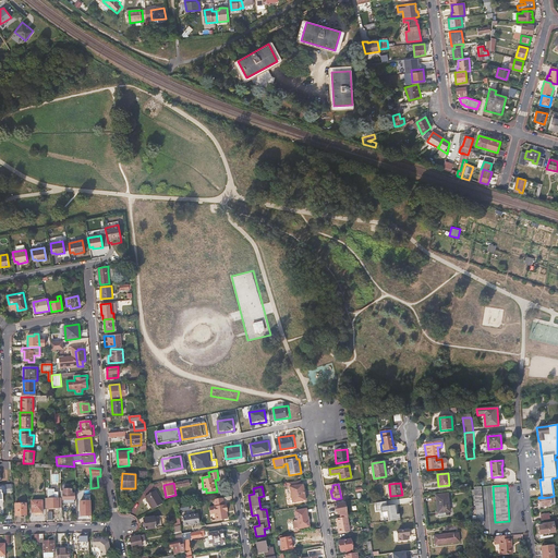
[(484,523),(482,487),(474,487),(477,524),(484,523)]
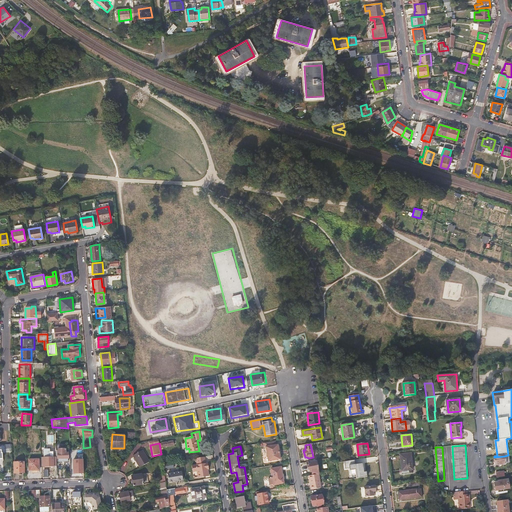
[(50,449),(44,450),(45,465),(54,465),(54,464),(56,464),(56,460),(54,460),(54,452),(50,452),(50,449)]
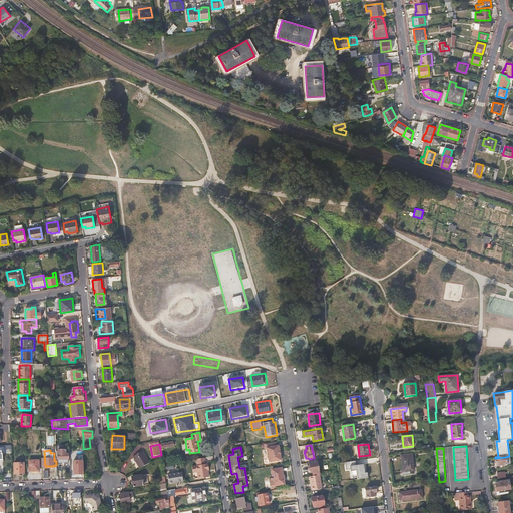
[(66,450),(58,450),(58,460),(69,460),(68,454),(66,454),(66,450)]
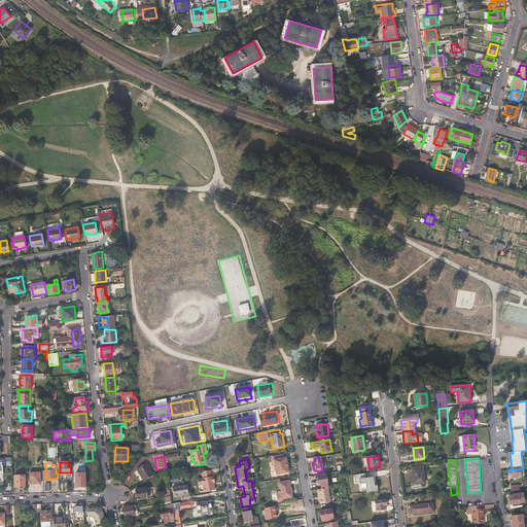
[(285,462),(273,464),(273,468),(271,468),(272,477),(287,475),(285,462)]
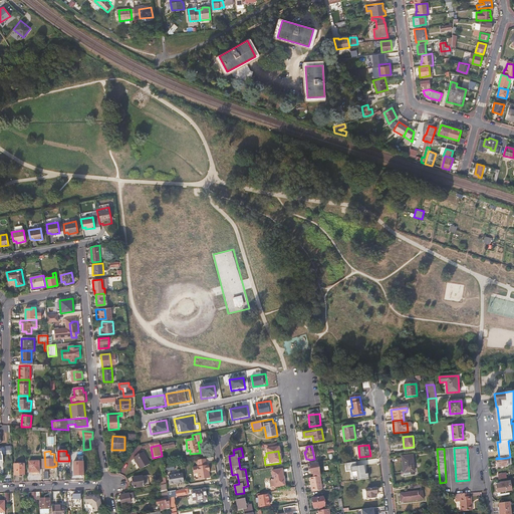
[(150,464),(143,452),(134,458),(141,469),(150,464)]
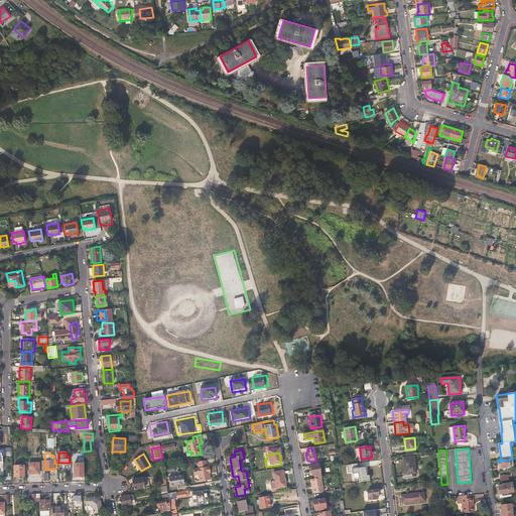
[(416,473),(414,457),(403,458),(404,475),(412,474),(416,473)]
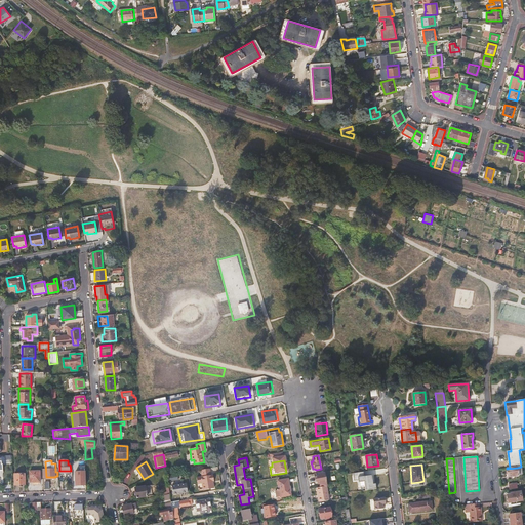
[(518,476),(517,468),(507,469),(509,477),(518,476)]
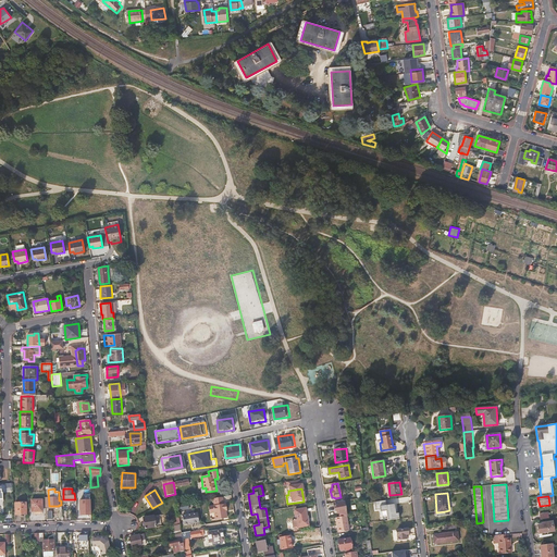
[(229,520),(226,498),(212,499),(213,507),(209,508),(209,515),(214,515),(215,521),(229,520)]
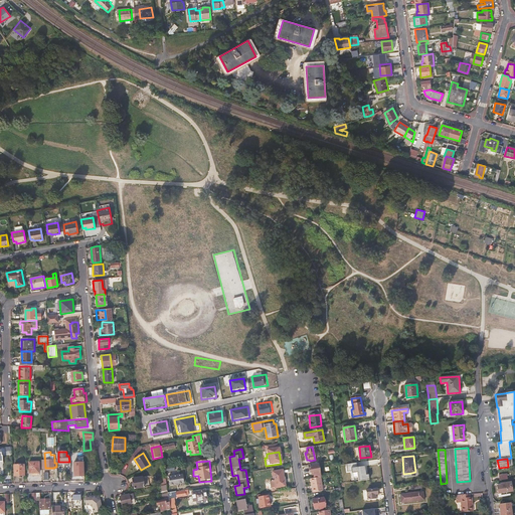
[(376,471),(374,461),(368,462),(368,468),(364,468),(365,473),(376,471)]
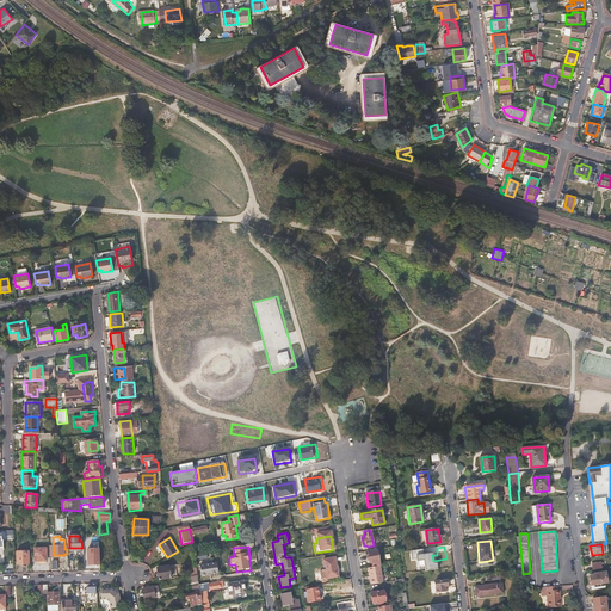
[(47,548),(35,549),(35,562),(47,561),(47,548)]
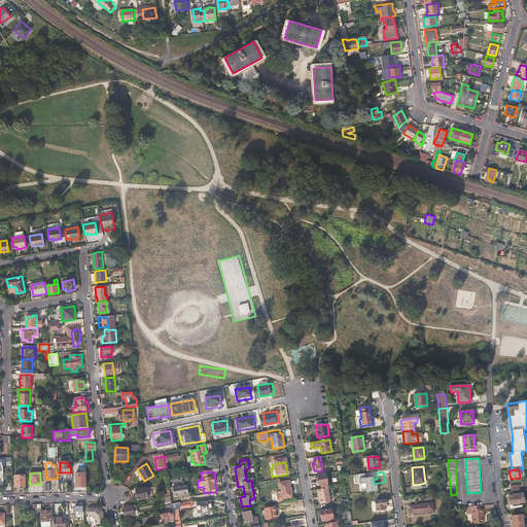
[(327,485),(325,477),(326,477),(326,473),(316,476),(317,478),(316,478),(317,484),(319,483),(320,486),(327,485)]
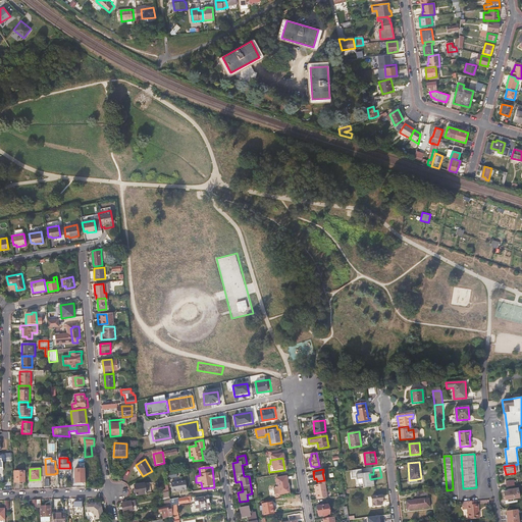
[(24,471),(14,471),(14,482),(24,482),(24,471)]
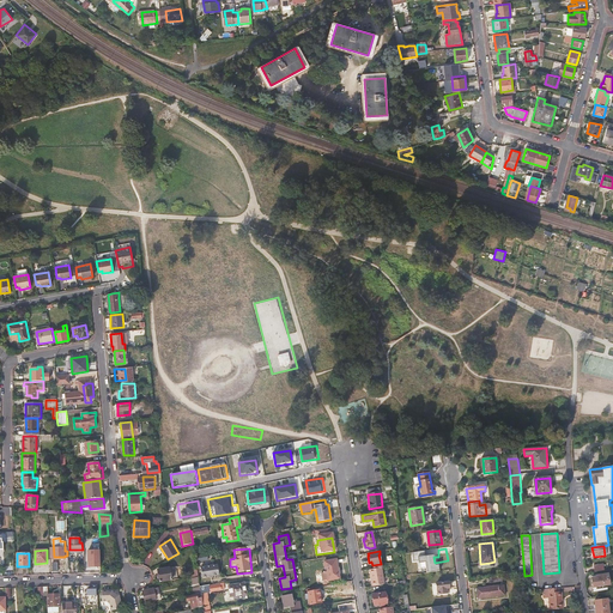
[(101,568),(101,557),(87,557),(87,560),(84,560),(84,568),(101,568)]
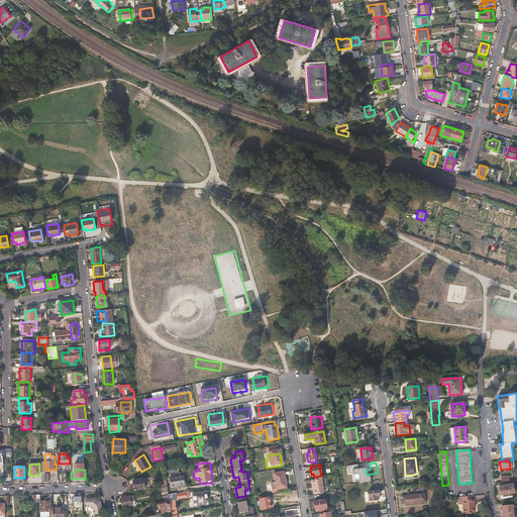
[(284,472),(274,474),(275,483),(272,484),(273,490),(277,489),(277,490),(287,489),(284,472)]
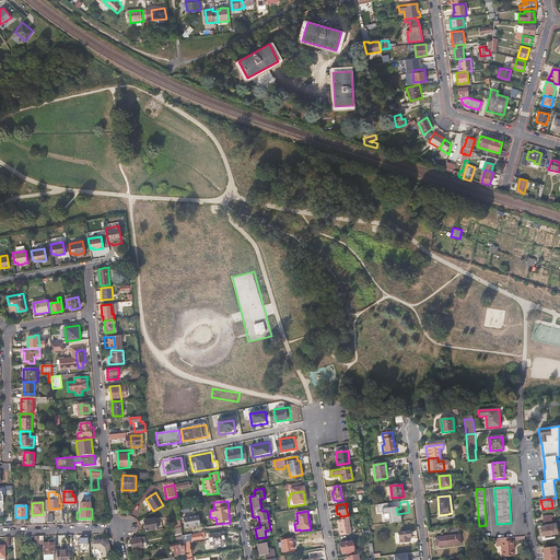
[(184,518),(185,527),(200,525),(199,515),(184,518)]
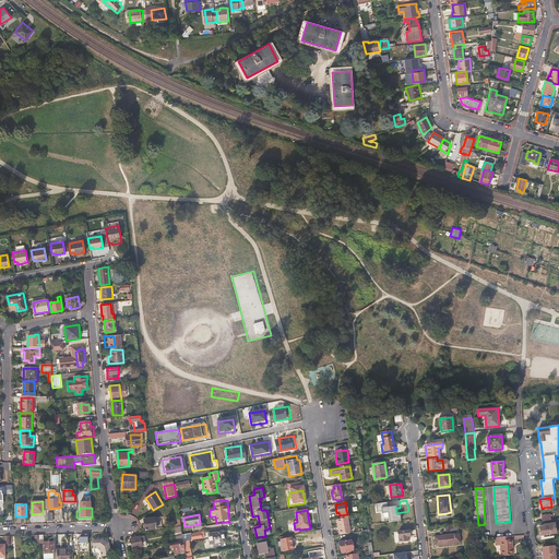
[(154,518),(144,519),(146,531),(156,528),(154,518)]
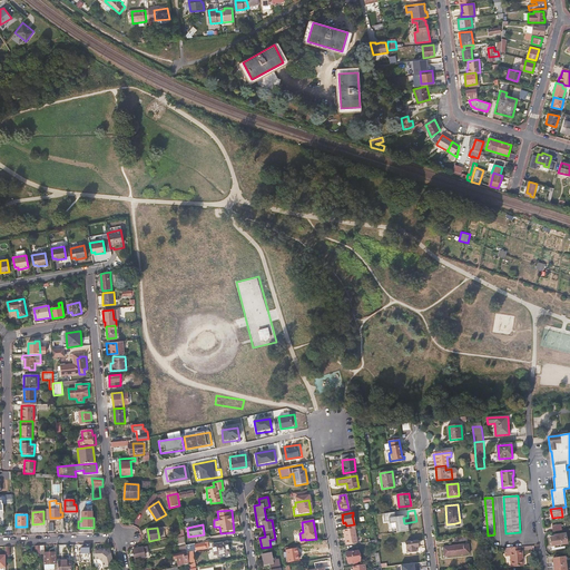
[(355,528),(344,530),(346,544),(357,543),(355,528)]
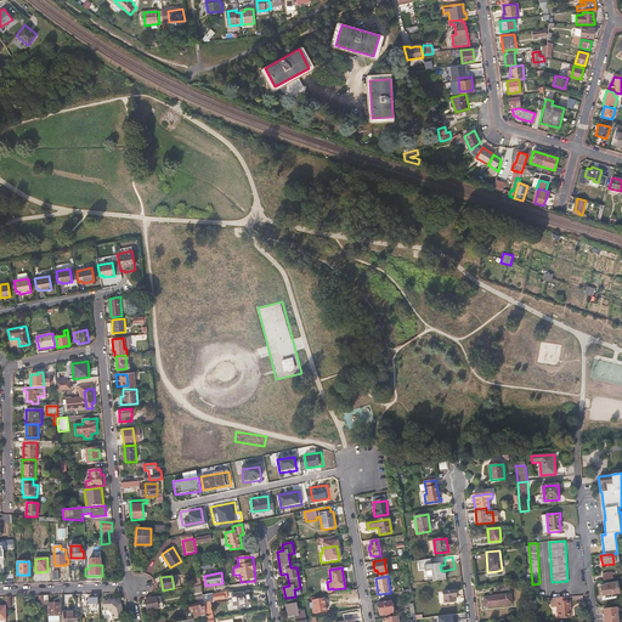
[(604,586),(600,587),(603,600),(615,599),(615,595),(618,594),(617,582),(612,583),(612,580),(604,581),(604,586)]
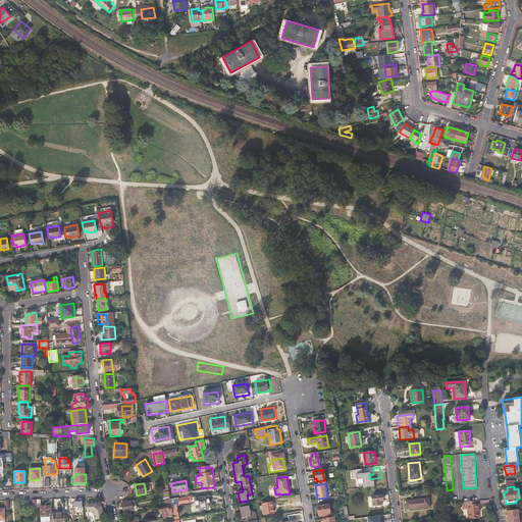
[(382,496),(372,497),(373,506),(381,505),(380,502),(382,501),(382,496)]
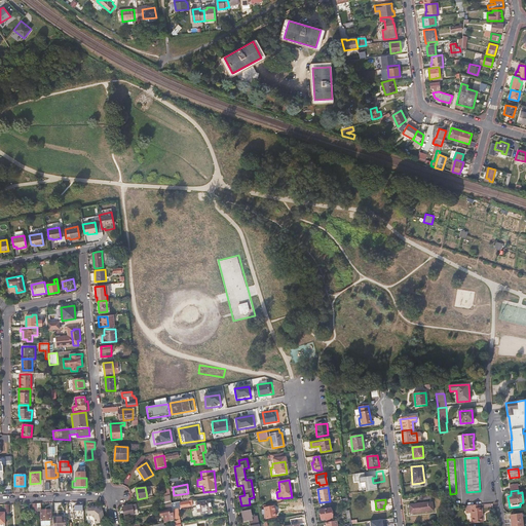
[(190,506),(189,500),(172,503),(173,508),(174,513),(175,520),(176,525),(179,524),(179,520),(181,520),(179,508),(190,506)]
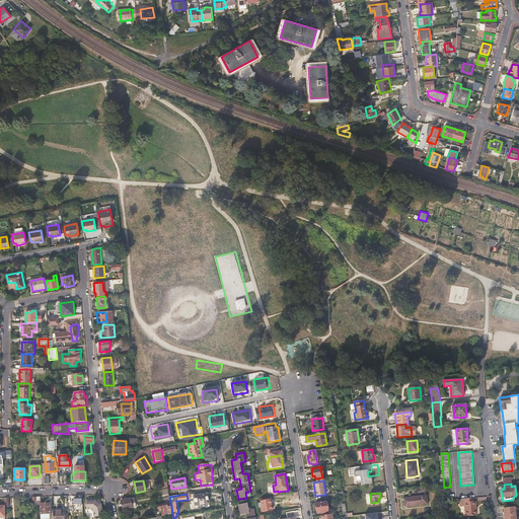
[(207,494),(193,496),(195,505),(208,503),(207,494)]
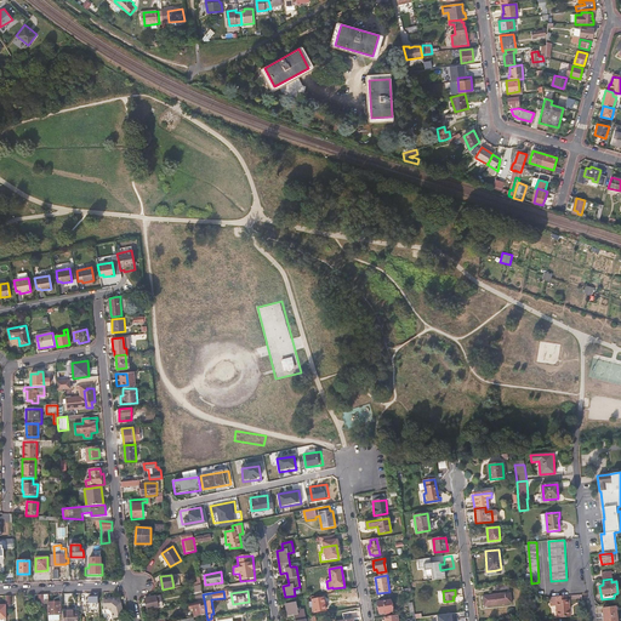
[(511,603),(511,593),(497,594),(499,604),(511,603)]
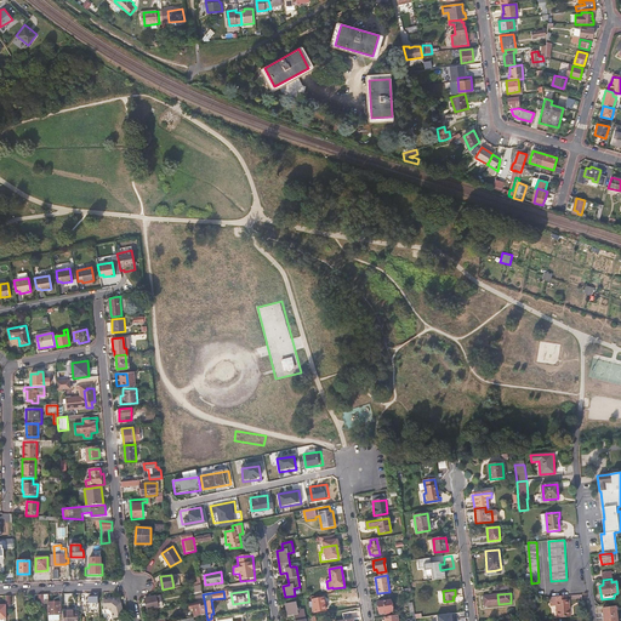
[(49,603),(49,594),(44,594),(44,604),(49,604),(49,615),(60,615),(60,620),(62,620),(62,613),(61,613),(60,603),(49,603)]
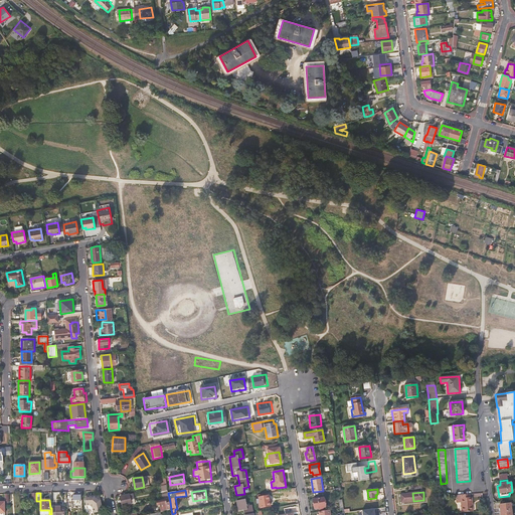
[(133,493),(120,496),(122,506),(131,504),(131,502),(135,501),(133,493)]
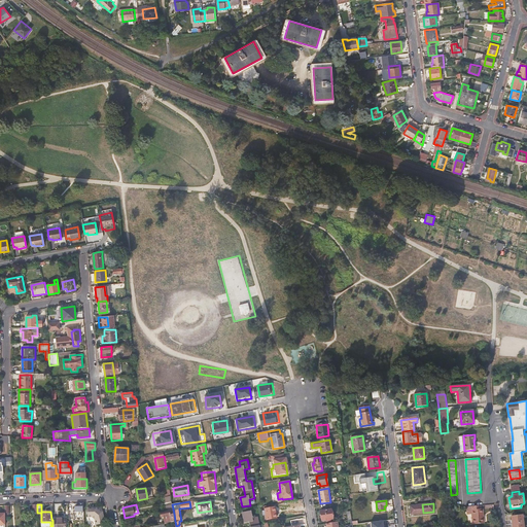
[(423,513),(422,504),(410,506),(411,515),(423,513)]
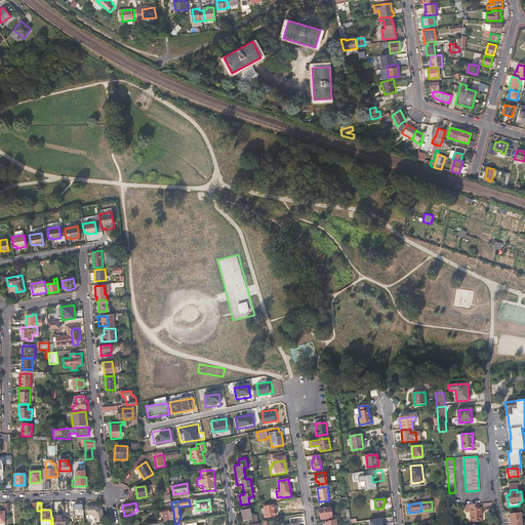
[(482,522),(481,508),(479,508),(479,503),(470,505),(471,523),(482,522)]
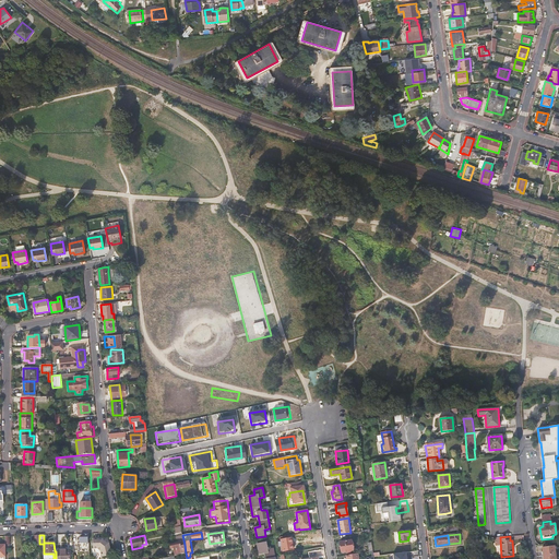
[(292,538),(281,539),(283,551),(293,549),(292,538)]
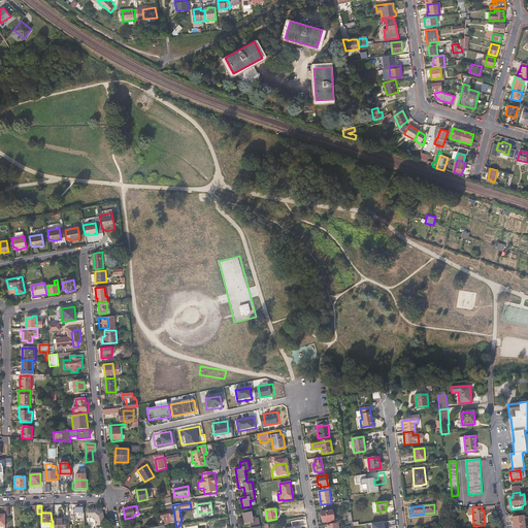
[(333,520),(331,509),(321,512),(323,522),(328,521),(328,523),(331,522),(331,520),(333,520)]
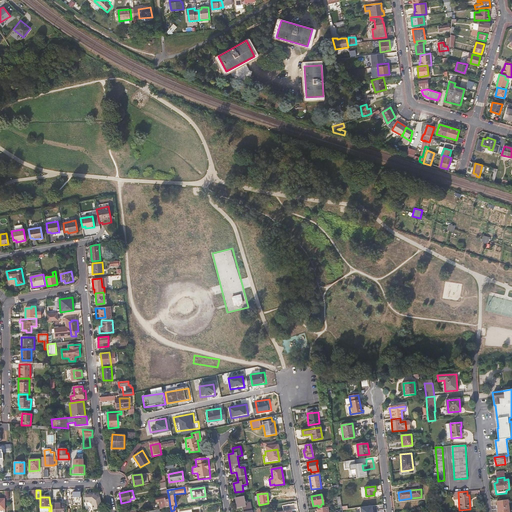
[(170,506),(169,499),(165,499),(164,496),(155,498),(156,502),(158,502),(160,509),(170,506)]
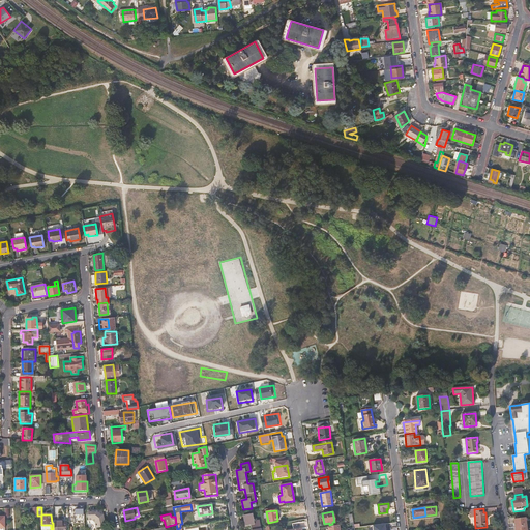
[(261,529),(261,528),(259,520),(254,521),(253,513),(243,516),(245,526),(251,525),(252,529),(251,529),(261,529)]
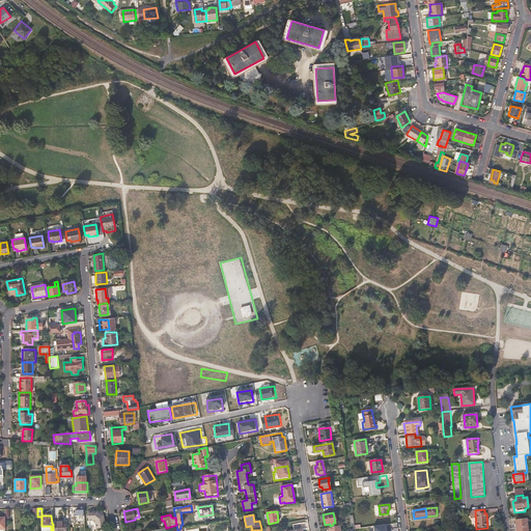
[(82,520),(78,516),(73,524),(78,527),(82,520)]
